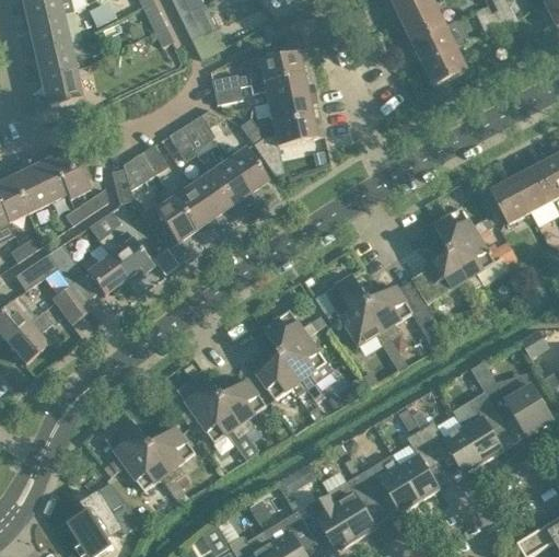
[(21,0),(26,22),(60,14),(73,10),(85,3),(84,0),(21,0)]
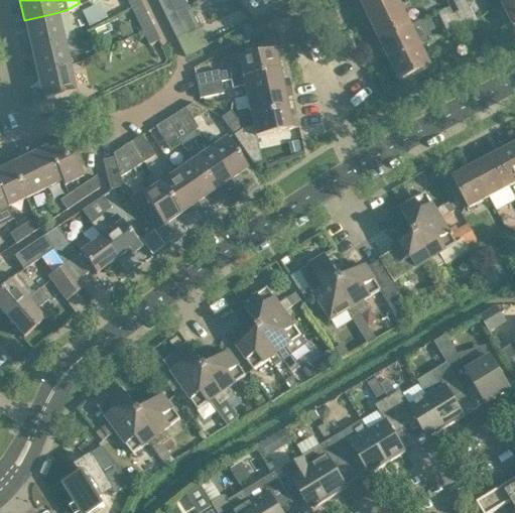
[(102,0),(83,6),(88,20),(106,15),(102,0)]
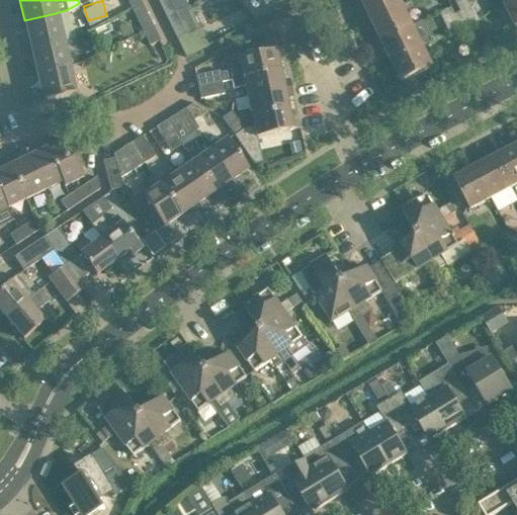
[(128,0),(139,21),(148,16),(140,0),(128,0)]
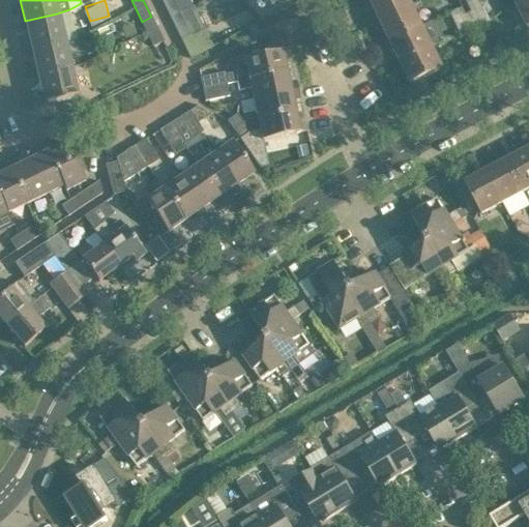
[(162,0),(169,13),(177,9),(172,0),(162,0)]
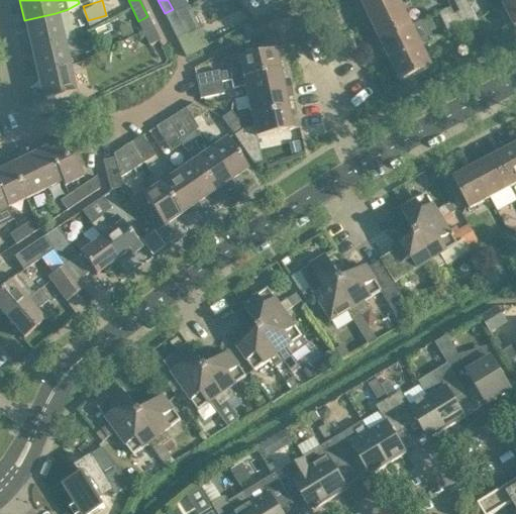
[(362,0),(370,17),(402,2),(401,0),(362,0)]
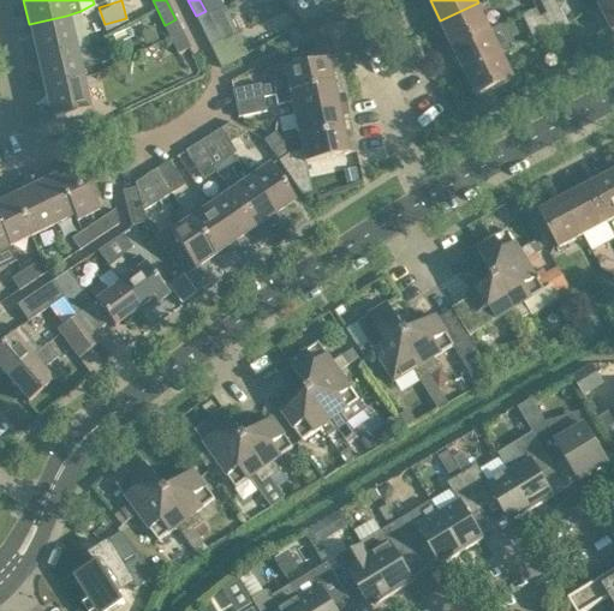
[(519,0),(524,11),(535,5),(532,0),(519,0)]
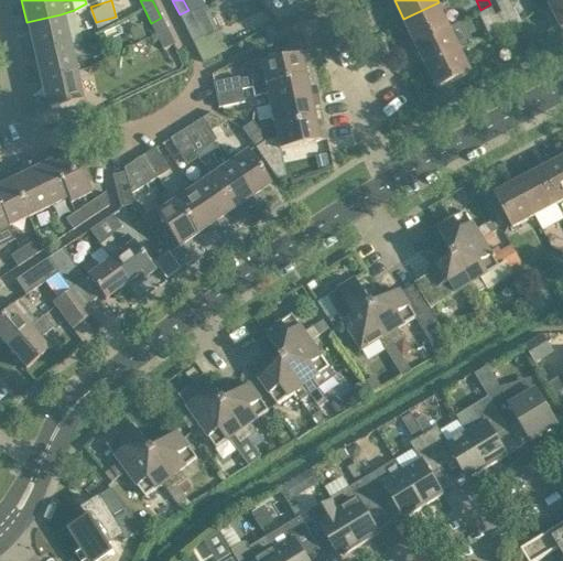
[(504,15),(500,17),(505,25),(516,21),(508,6),(512,4),(510,0),(501,0),(497,2),(504,15)]
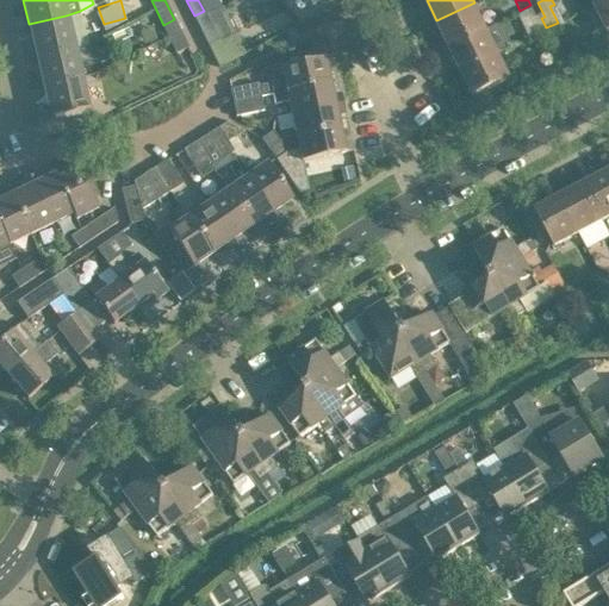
[(601,0),(595,4),(607,30),(608,27),(608,0),(601,0)]
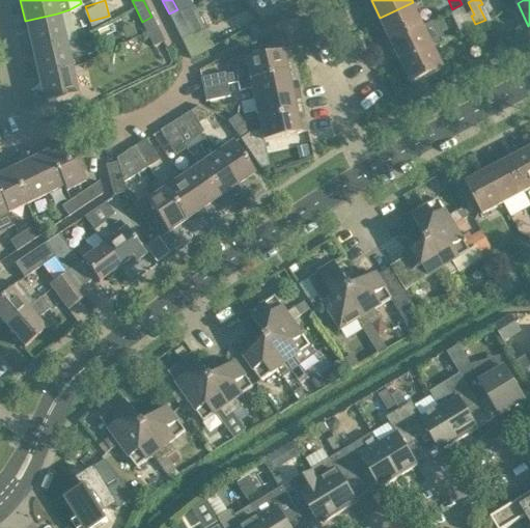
[(380,18),(390,38),(423,23),(413,2),(380,18)]
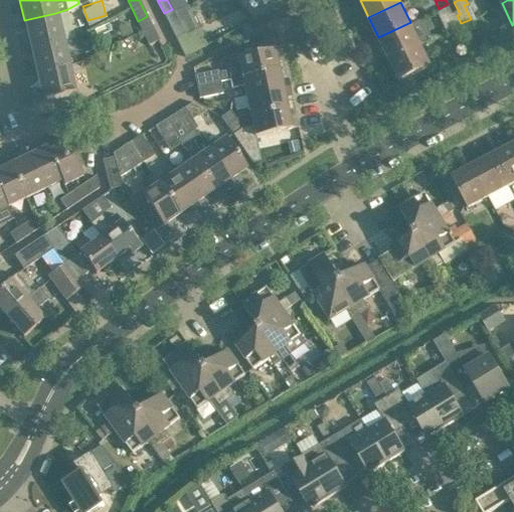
[(30,45),(61,37),(73,35),(67,9),(55,13),(24,20),(30,45)]
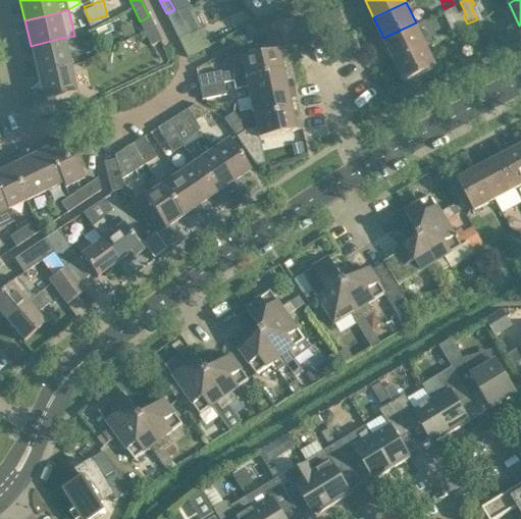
[(174,9),(166,13),(186,54),(209,42),(200,26),(194,29),(186,13),(178,16),(174,9)]
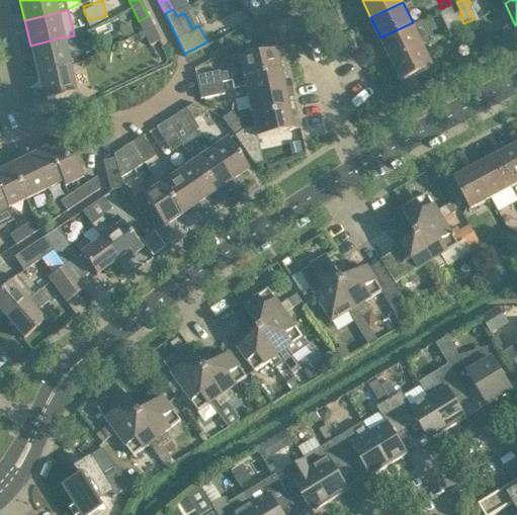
[(450,19),(454,28),(463,23),(459,15),(450,19)]
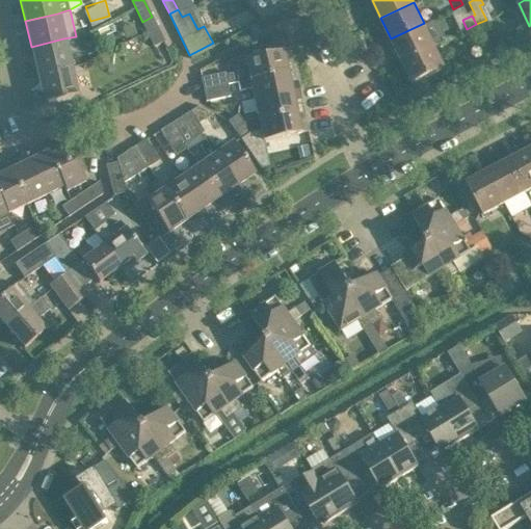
[(152,17),(142,22),(153,44),(163,38),(152,17)]
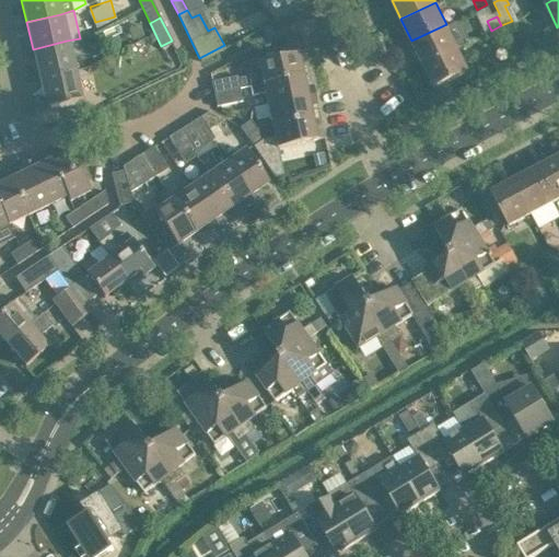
[(512,21),(501,25),(507,36),(516,32),(512,21)]
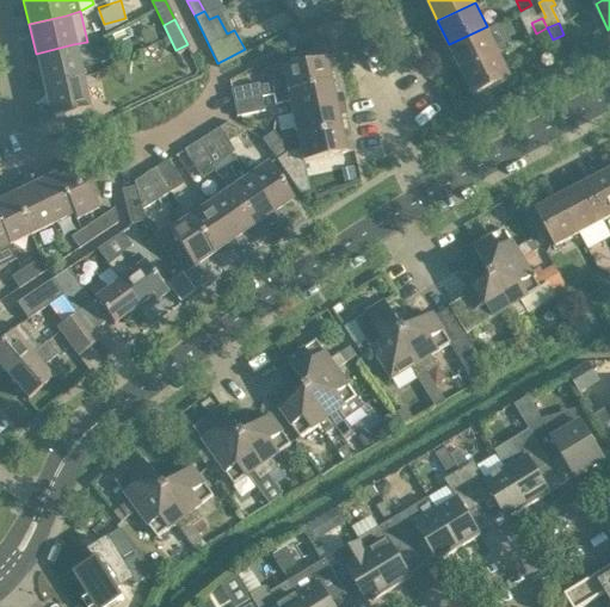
[(449,44),(461,69),(498,51),(487,26),(449,44)]
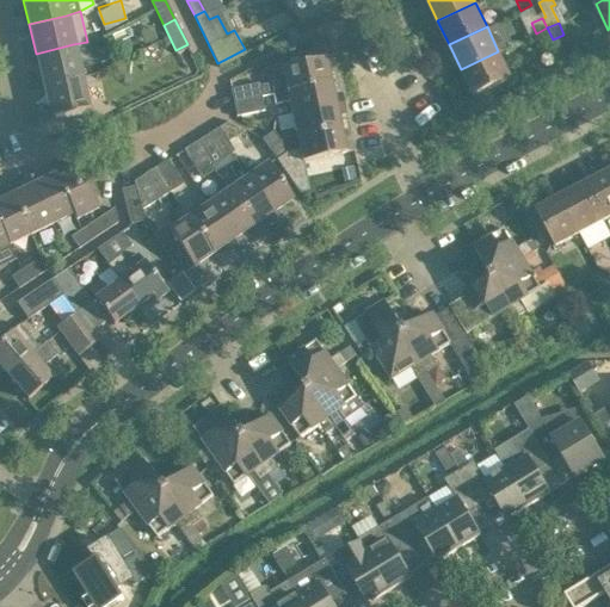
[(547,28),(536,33),(542,45),(553,39),(547,28)]
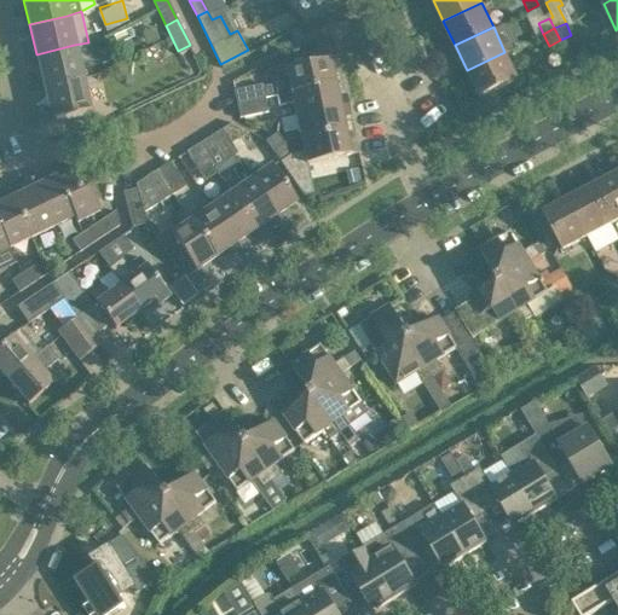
[(36,54),(42,83),(80,75),(74,45),(36,54)]
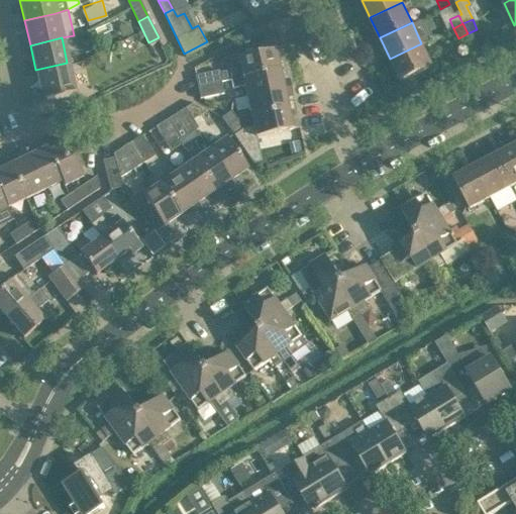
[(226,64),(230,78),(278,67),(276,55),(283,53),(279,38),(264,41),(265,48),(237,55),(238,62),(226,64)]
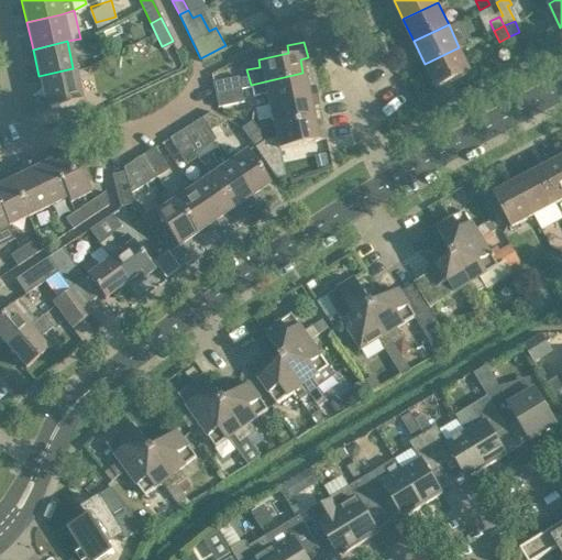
[(459,47),(425,64),(436,87),(471,70),(459,47)]
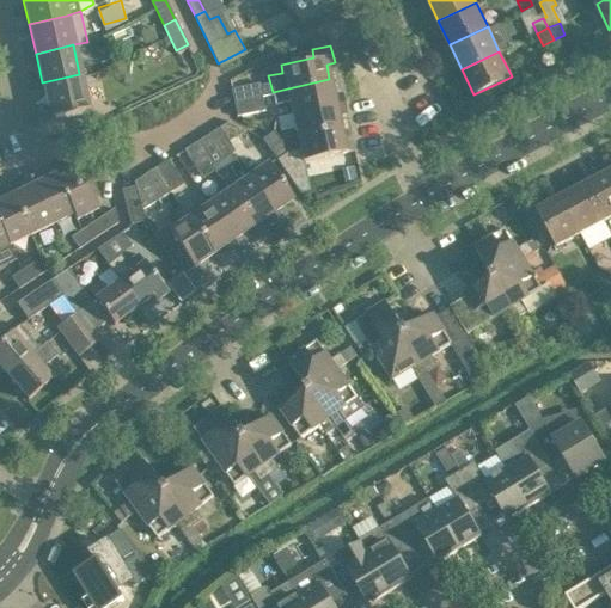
[(79,74),(42,83),(49,112),(86,104),(79,74)]
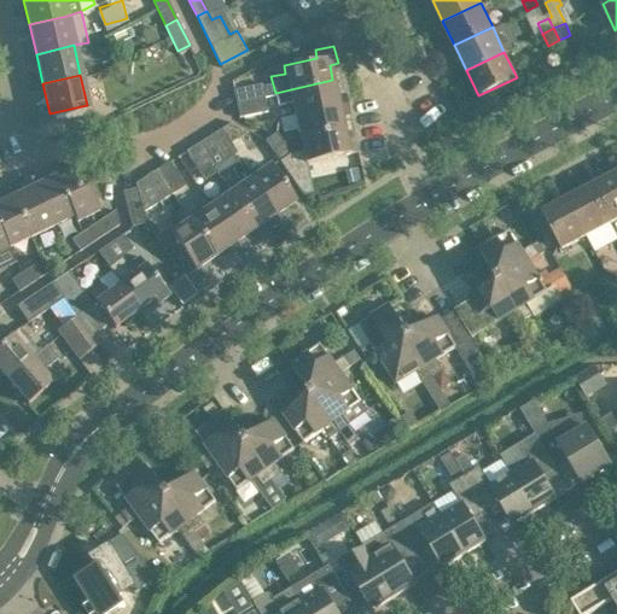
[(291,99),(295,113),(347,101),(341,79),(332,80),(275,93),(278,103),(291,99)]
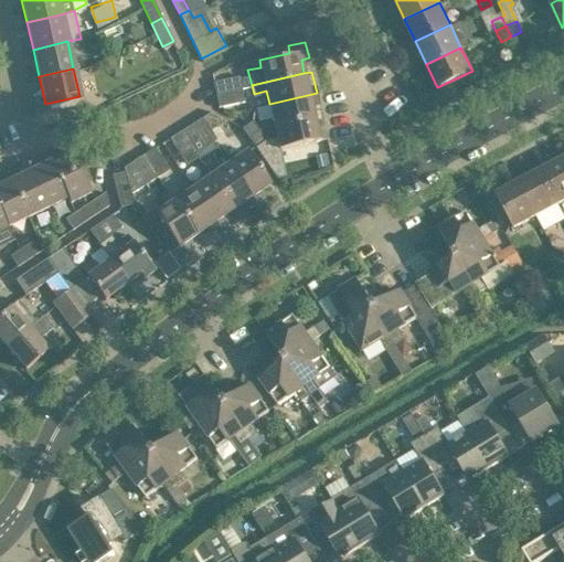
[(213,80),(212,80),(214,93),(241,87),(238,76),(237,74),(233,75),(213,80)]
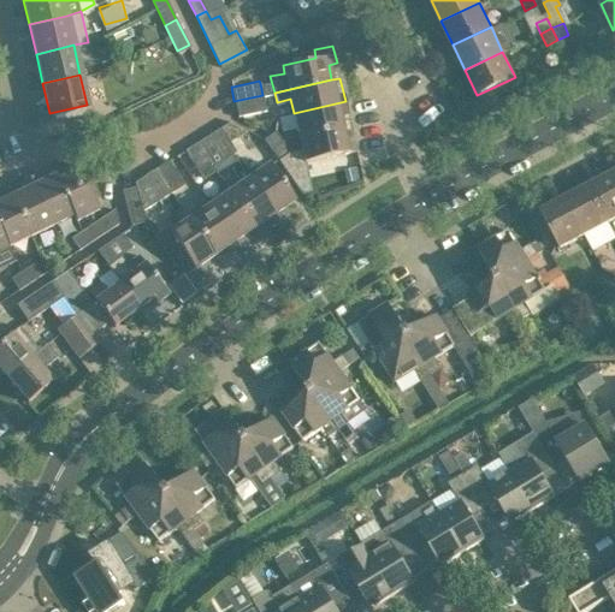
[(265,108),(262,95),(234,101),(237,114),(265,108)]
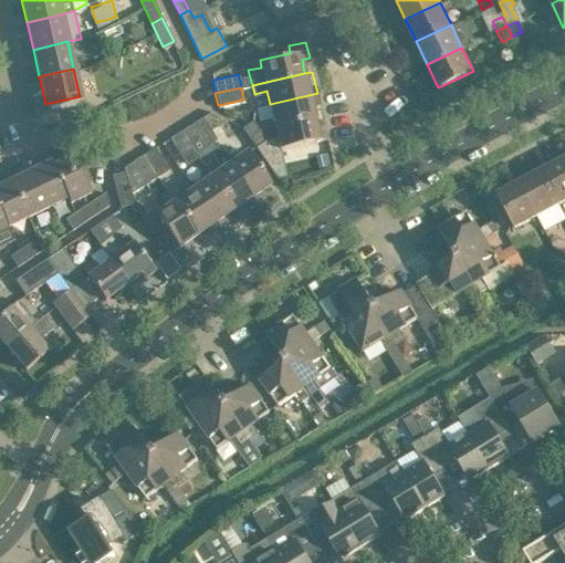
[(263,125),(257,126),(259,129),(274,125),(314,116),(311,104),(318,103),(317,93),(270,104),(272,116),(261,118),(263,125)]
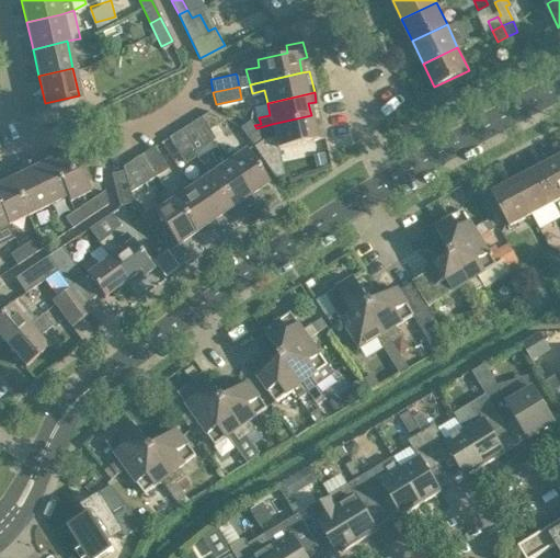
[(209,109),(190,121),(203,144),(214,137),(208,127),(225,117),(209,109)]
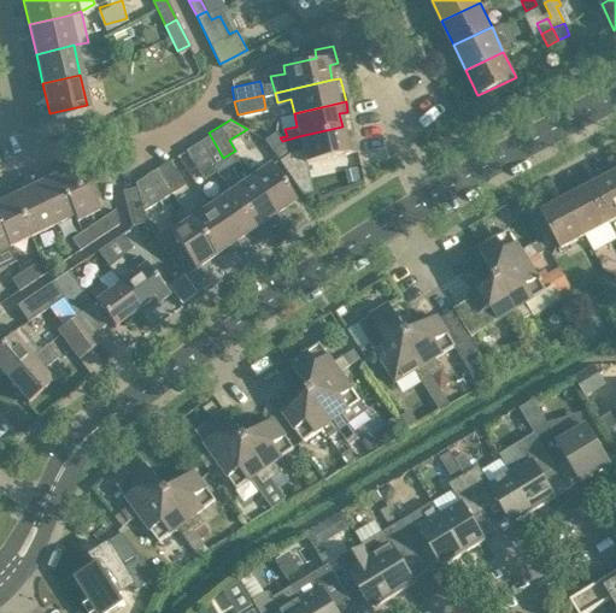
[(282,141),(270,148),(277,159),(289,151),(301,148),(304,160),(356,149),(353,139),(345,141),(342,127),(299,136),(282,141)]
